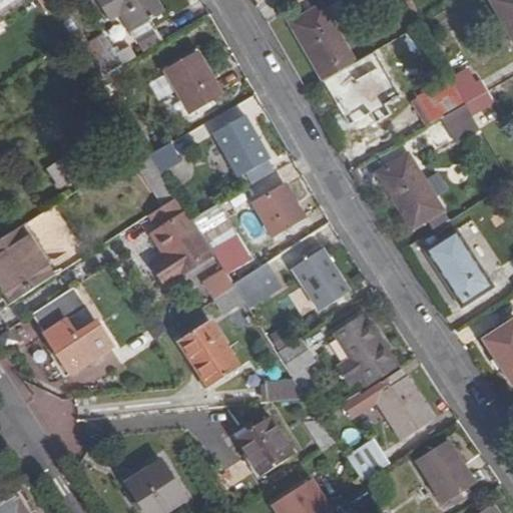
[(160,12),(153,0),(112,0),(129,29),(143,21),(160,12)]
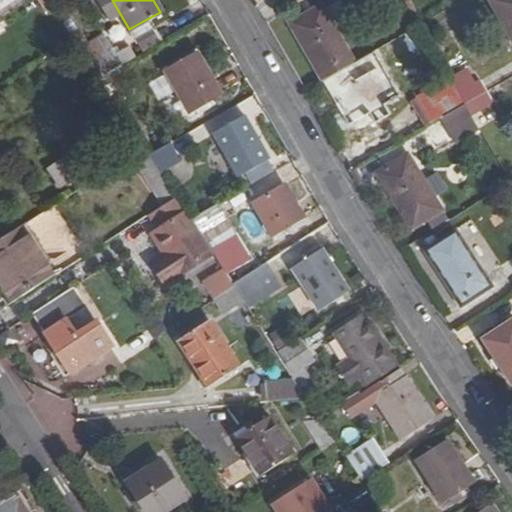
[(511,0),(488,0),(511,41),(511,0)]
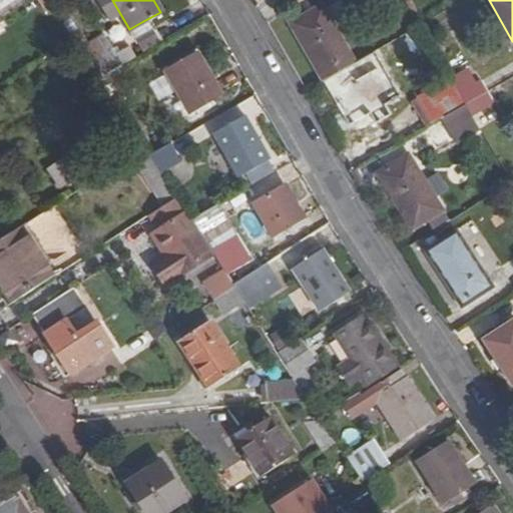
[(291,22),(323,79),(354,62),(321,5),(291,22)]
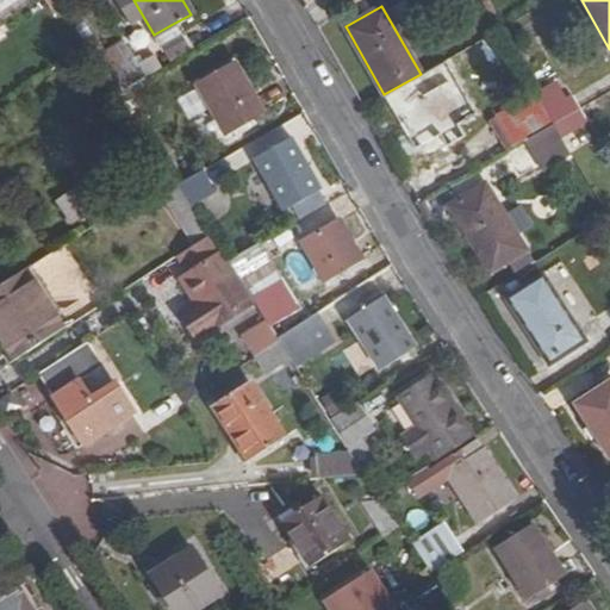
[(176,33),(170,25),(154,35),(160,44),(176,33)]
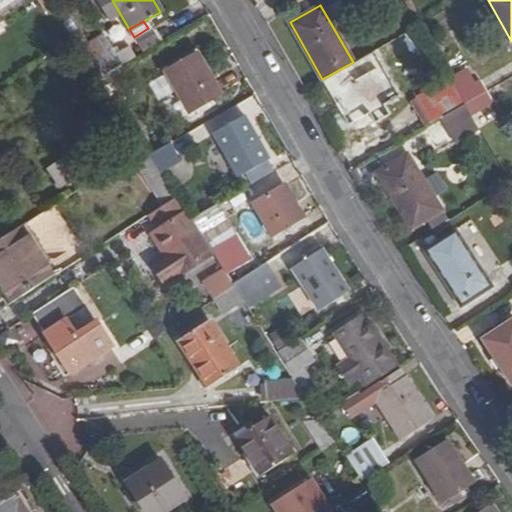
[(82,44),(101,78),(121,66),(101,33),(82,44)]
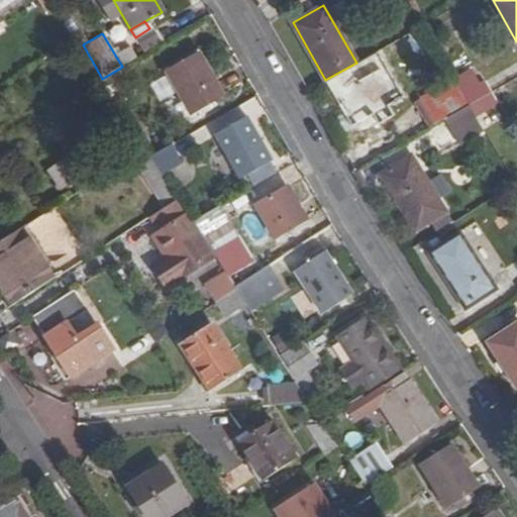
[(221,98),(197,53),(164,70),(189,115),(221,98)]
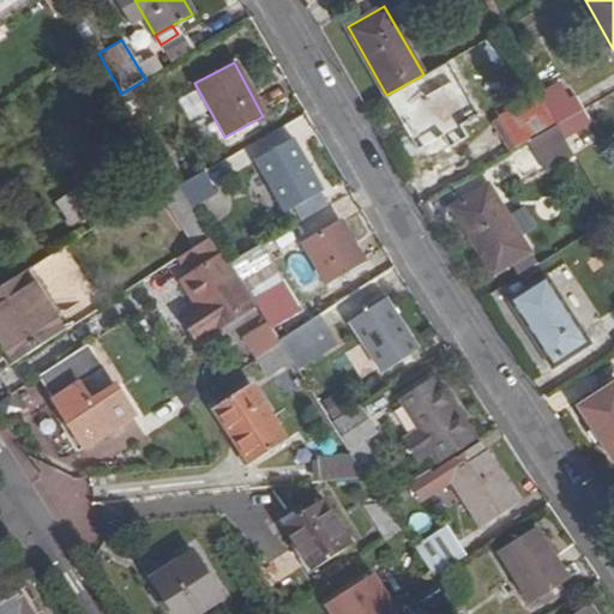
[(456,132),(423,74),(386,95),(420,152),(456,132)]
